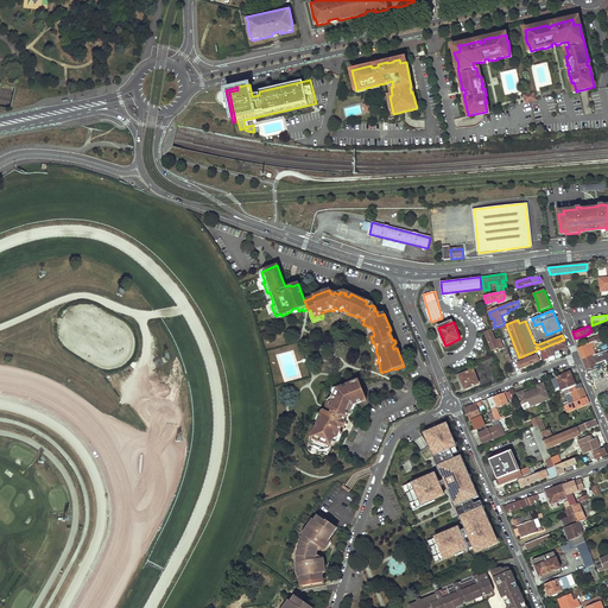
[(486,333),(492,350),(499,348),(496,342),(492,330),(486,333)]
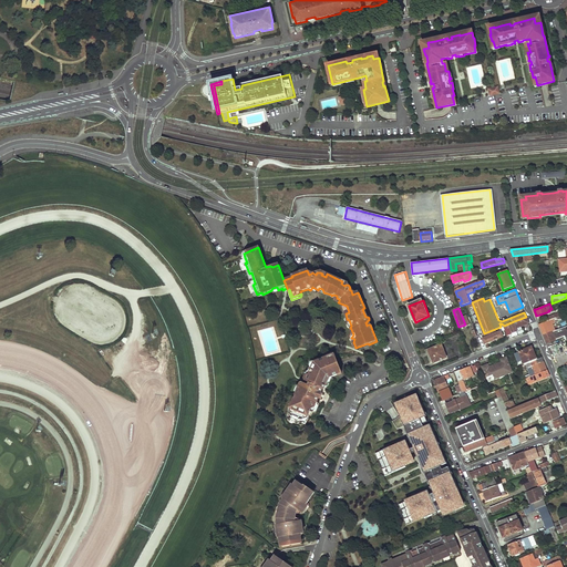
[(514,321),(516,327),(528,322),(526,317),(514,321)]
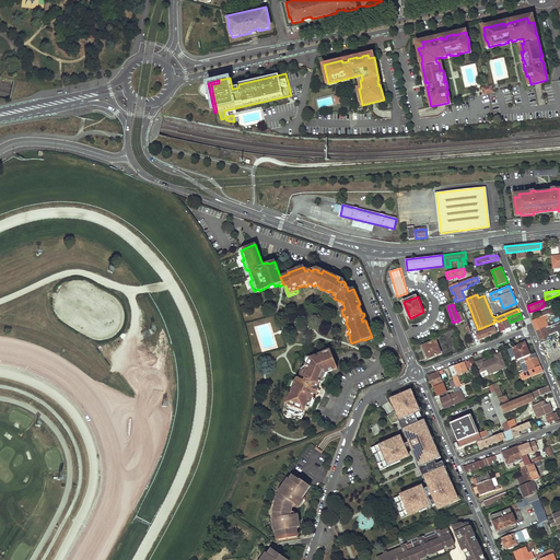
[(537,330),(547,327),(545,321),(547,319),(547,318),(550,317),(550,315),(551,315),(550,313),(541,316),(533,321),(535,326),(537,330)]
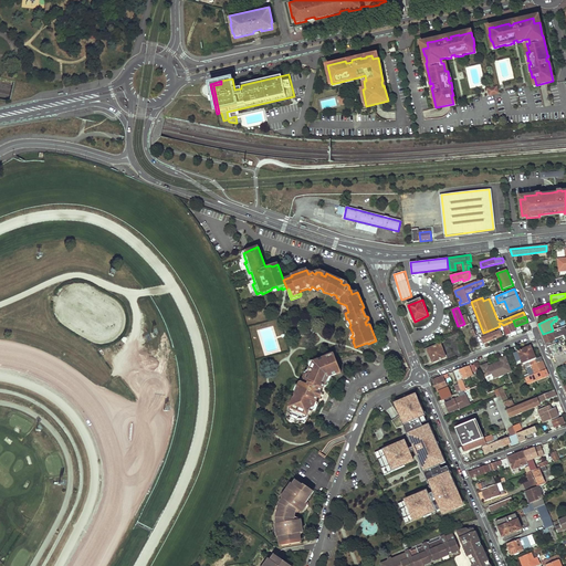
[(513,321),(503,325),(504,328),(510,326),(512,332),(516,329),(515,326),(513,321)]
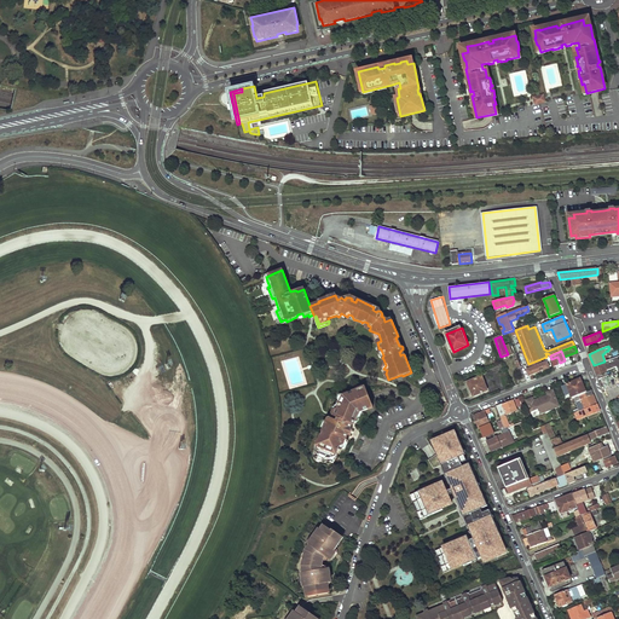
[(605,362),(594,365),(596,372),(597,375),(617,366),(618,371),(618,370),(618,356),(611,359),(605,362)]
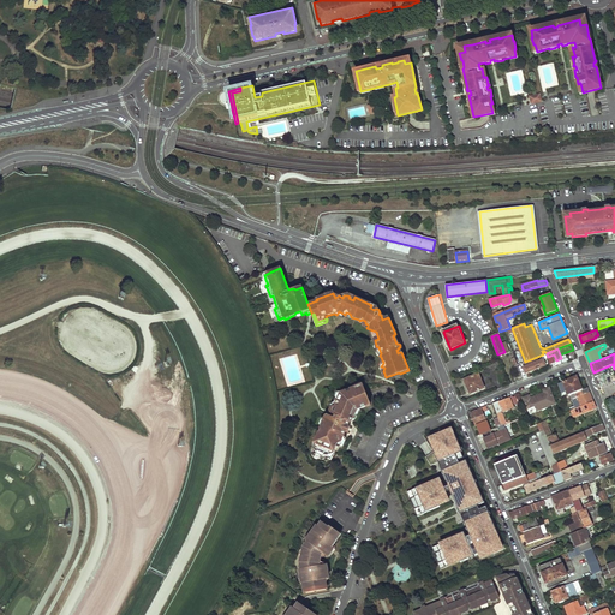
[(537,357),(525,362),(525,363),(526,365),(524,366),(526,372),(547,365),(544,359),(538,362),(537,357)]
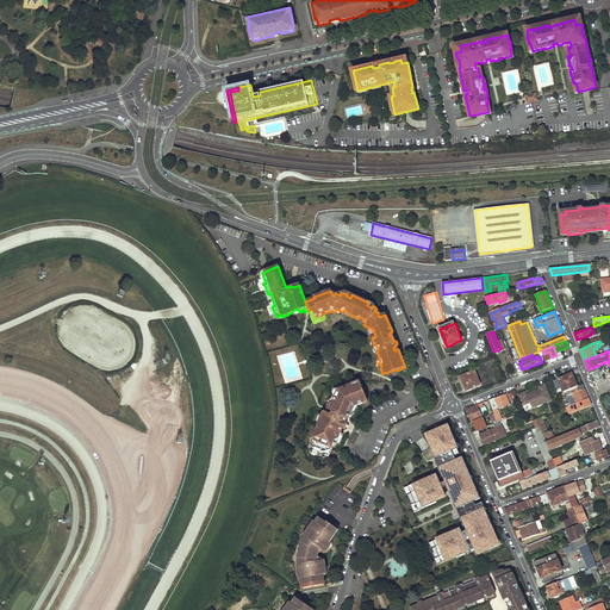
[(475,369),(462,375),(467,390),(481,384),(475,369)]
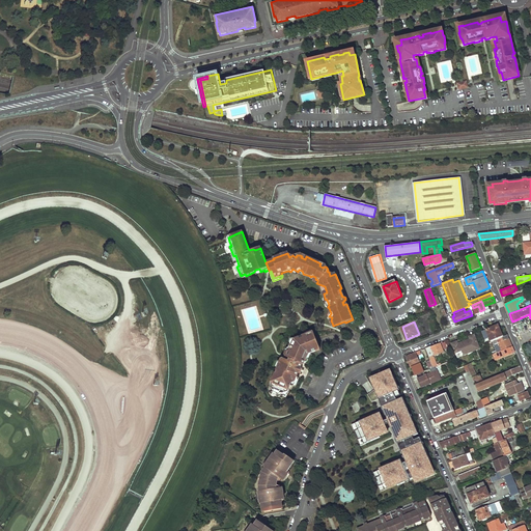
[(498,339),(503,336),(498,325),(488,329),(486,330),(490,337),(492,341),(494,341),(498,339)]
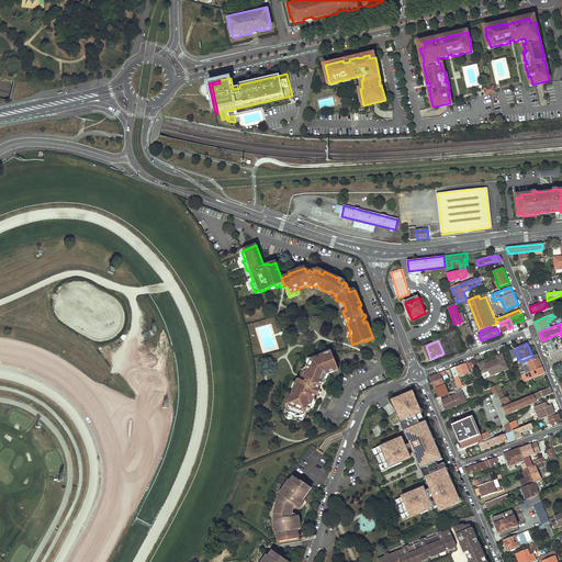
[(328,355),(327,357),(333,372),(338,370),(332,353),(328,355)]
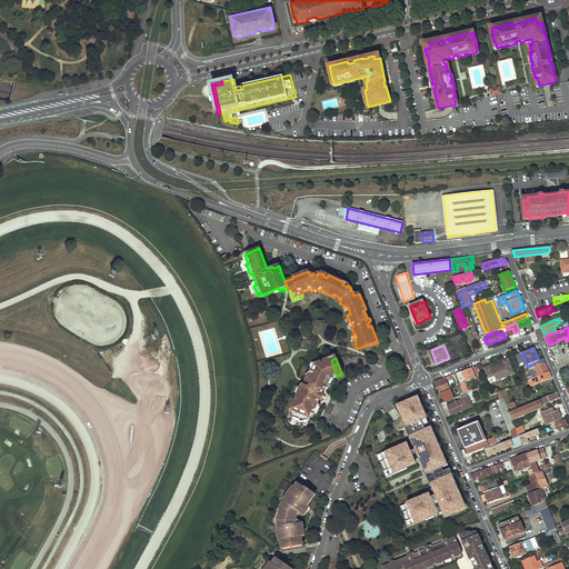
[(483,368),(489,385),(516,375),(509,358),(502,360),(502,363),(491,368),(490,365),(483,368)]
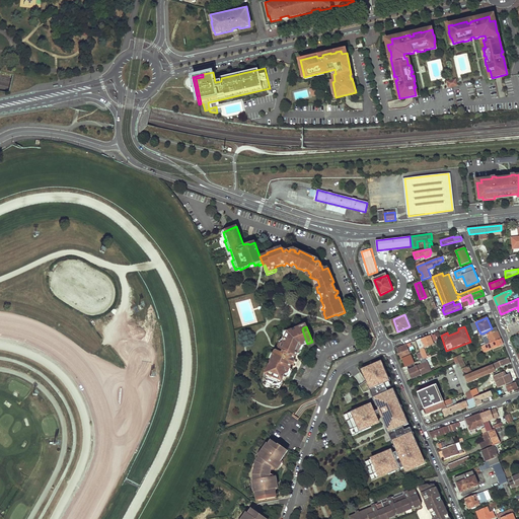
[(299,327),(288,331),(285,339),(283,344),(281,345),(280,345),(279,347),(280,349),(281,350),(284,351),(283,353),(280,352),(277,351),(275,351),(274,354),(275,355),(272,361),(272,360),(266,374),(268,375),(266,381),(266,383),(272,386),(273,385),(280,388),(284,376),(285,374),(288,373),(296,356),(297,357),(299,354),(298,351),(300,345),(302,345),(302,346),(307,344),(302,329),(300,330),(299,327)]
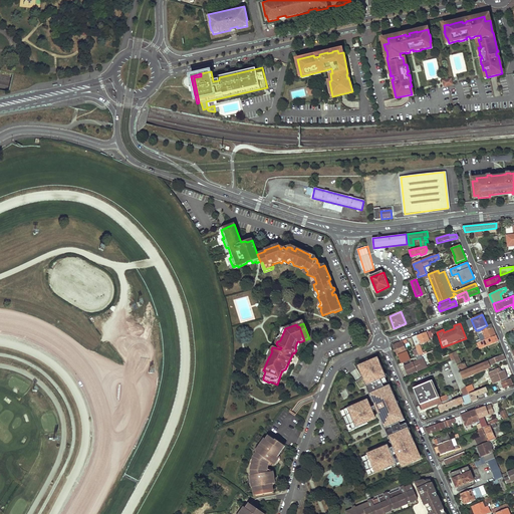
[(487,325),(482,328),(485,337),(481,339),(472,343),(472,345),(477,343),(479,342),(496,335),(494,330),(491,324),(487,325)]
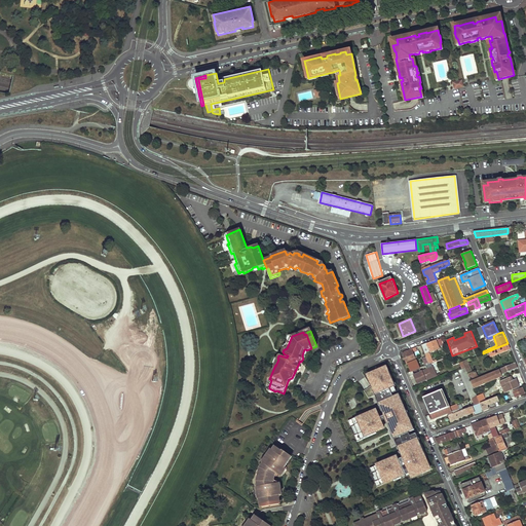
[(433,363),(435,362),(430,351),(439,348),(436,339),(421,345),(426,358),(429,364),(433,363)]
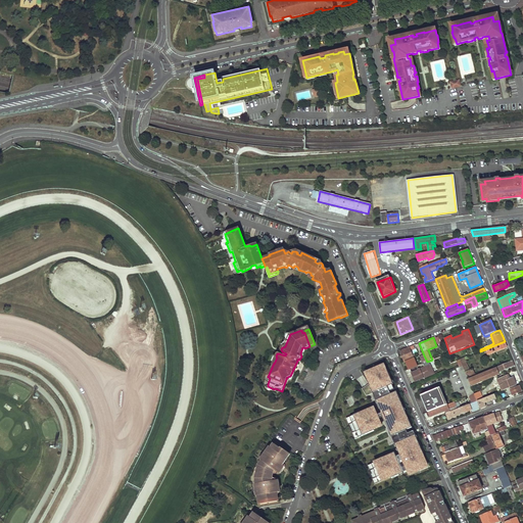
[(505,341),(487,348),(489,352),(491,351),(492,352),(507,346),(505,341)]
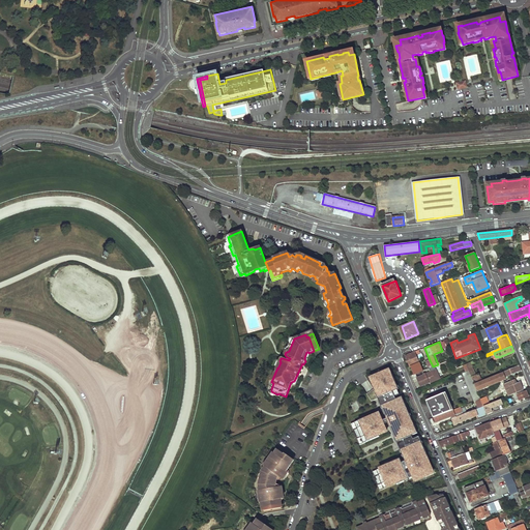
[(411,366),(419,362),(415,354),(421,351),(421,349),(406,356),(410,366),(411,366)]
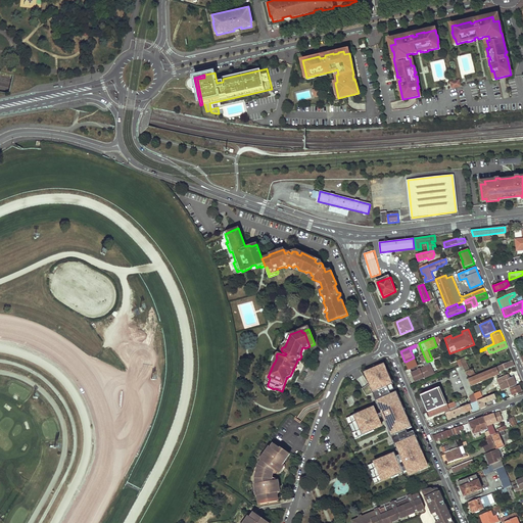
[(411,369),(418,366),(415,358),(414,358),(406,362),(409,369),(411,369)]
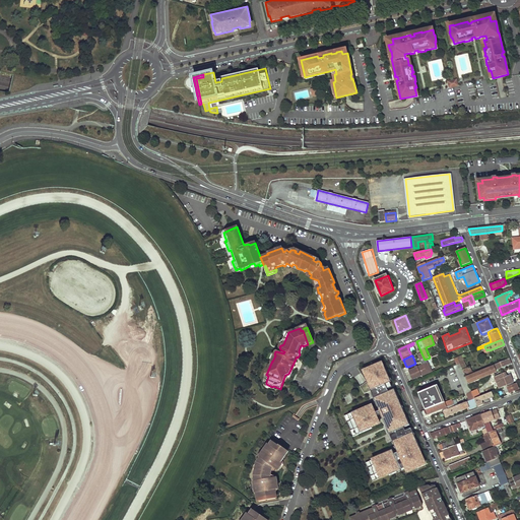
[(463,370),(467,368),(462,355),(458,358),(460,364),(461,367),(463,370)]
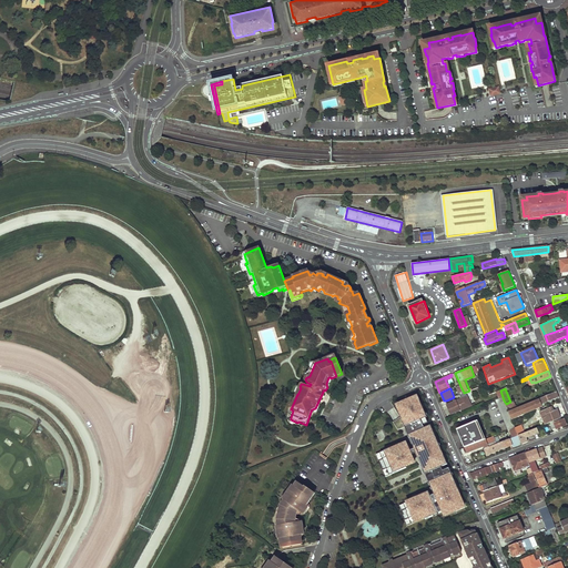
[(467,401),(470,399),(467,392),(464,393),(459,395),(454,397),(446,401),(452,413),(469,406),(467,401)]
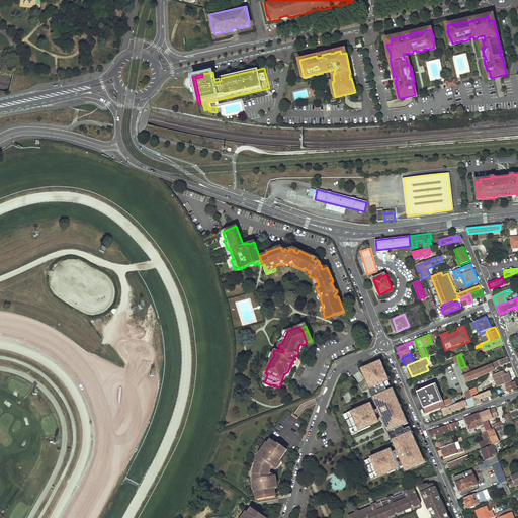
[(466,382),(495,371),(494,368),(510,362),(510,361),(508,357),(466,373),(463,374),(466,382)]
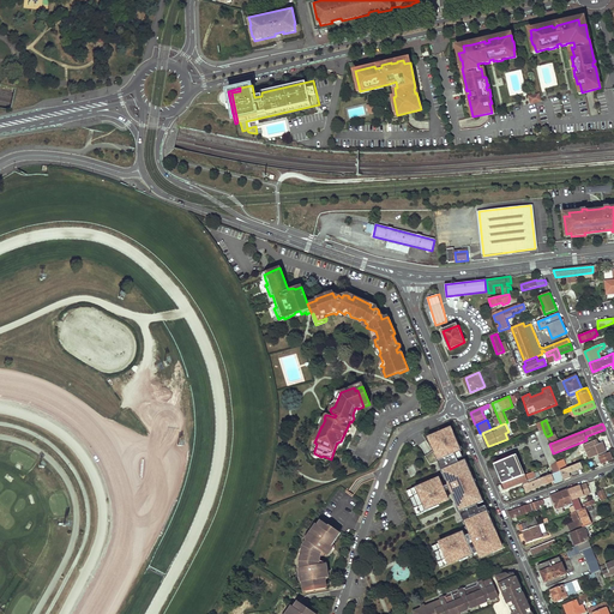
[(497,536),(499,535),(489,512),(482,515),(481,512),(481,511),(480,509),(479,506),(486,504),(481,494),(480,494),(479,491),(480,489),(474,476),(473,476),(471,475),(474,475),(468,461),(462,464),(461,462),(461,461),(459,458),(458,455),(464,452),(457,434),(456,434),(453,429),(432,438),(437,449),(434,449),(437,455),(438,453),(439,457),(438,457),(440,463),(441,462),(450,481),(449,482),(450,485),(451,486),(452,491),(453,493),(470,536),(467,537),(464,533),(451,539),(452,542),(449,543),(447,541),(432,547),(437,557),(435,558),(440,570),(459,561),(461,563),(474,557),(480,554),(482,559),(503,551),(497,536)]
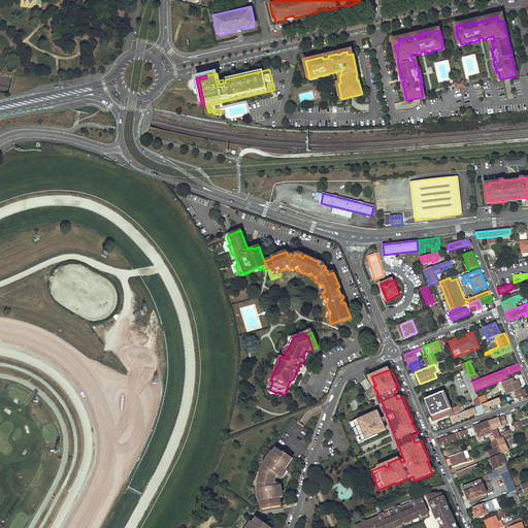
[(470,375),(468,372),(463,374),(473,400),(474,399),(480,397),(475,390),(472,382),(470,375)]
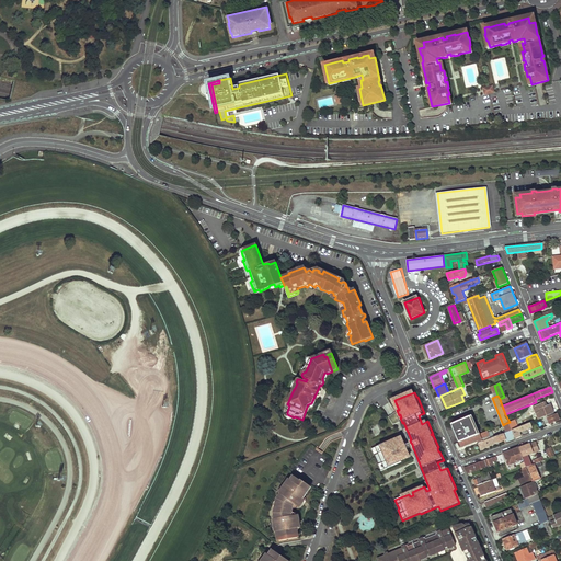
[(502,405),(505,404),(505,403),(510,401),(507,396),(504,397),(500,399),(502,405)]
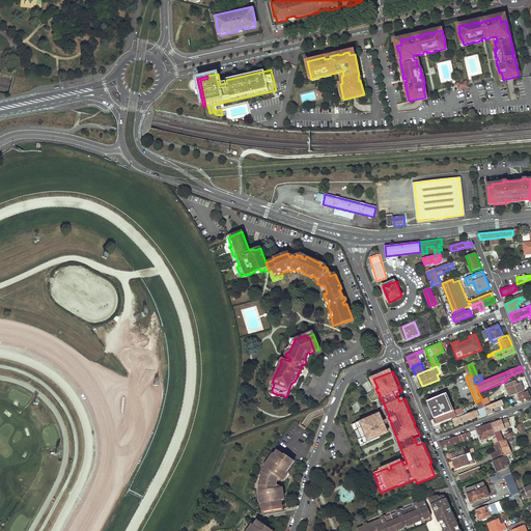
[(519,394),(525,391),(523,384),(519,385),(518,381),(506,385),(510,397),(519,394)]
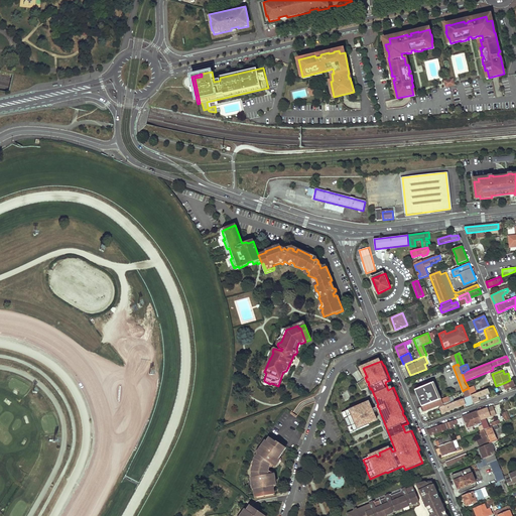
[(511,382),(510,380),(504,383),(504,385),(501,386),(502,390),(506,389),(506,390),(515,387),(513,381),(511,382)]
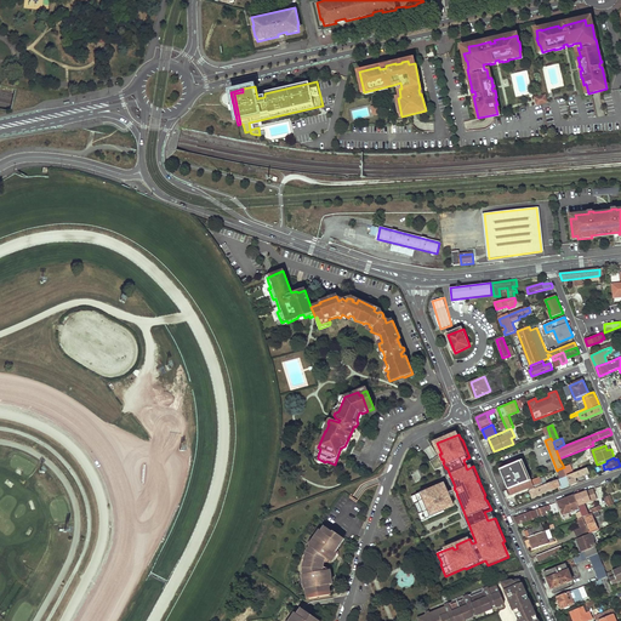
[(531,479),(523,460),(522,461),(530,480),(531,479)]
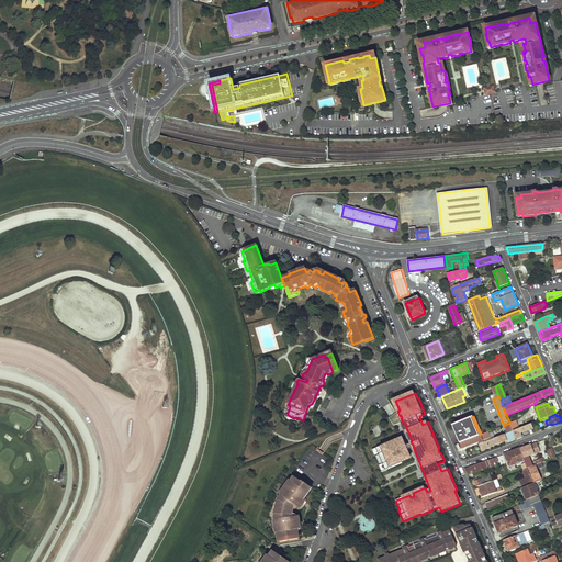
[(480,435),(472,417),(454,425),(460,437),(458,437),(460,442),(461,442),(480,435)]
